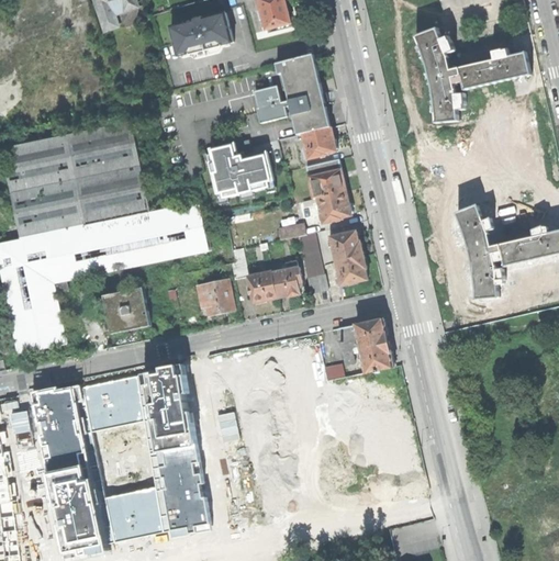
[(92,0),(103,30),(116,26),(112,14),(135,7),(132,0),(92,0)]
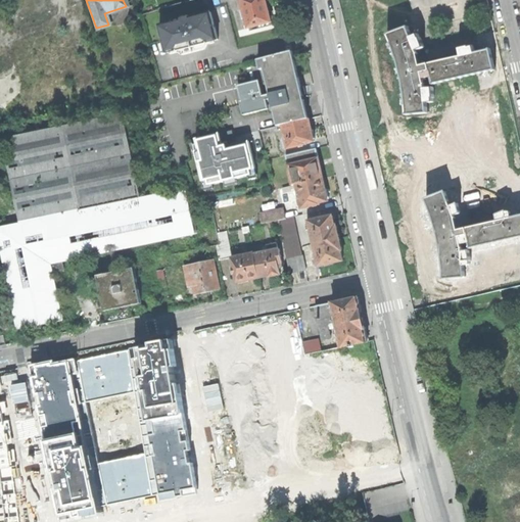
[(243,16),(245,27),(269,20),(265,7),(263,0),(238,0),(240,8),(237,8),(240,17),(243,16)]
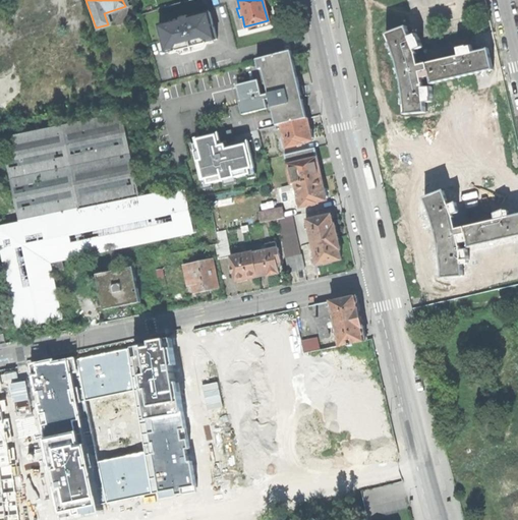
[(157,23),(163,51),(208,41),(215,39),(208,11),(186,16),(185,14),(178,16),(179,18),(157,23)]
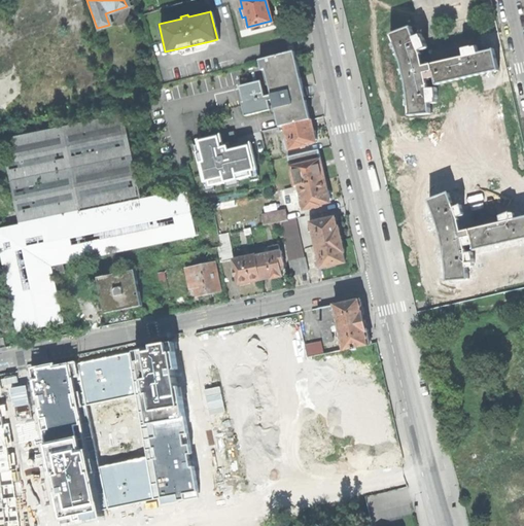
[(379,30),(394,116),(429,110),(428,102),(438,100),(433,80),(495,70),(491,45),(475,48),(474,43),(446,47),(448,57),(407,64),(405,51),(425,48),(422,31),(412,33),(410,25),(379,30)]
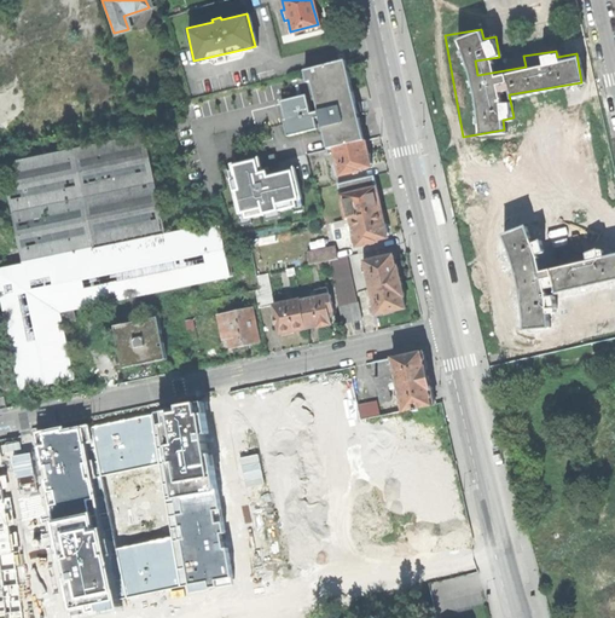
[(309,80),(326,148),(331,146),(334,145),(363,139),(352,93),(343,59),(302,69),(305,80),(309,80)]
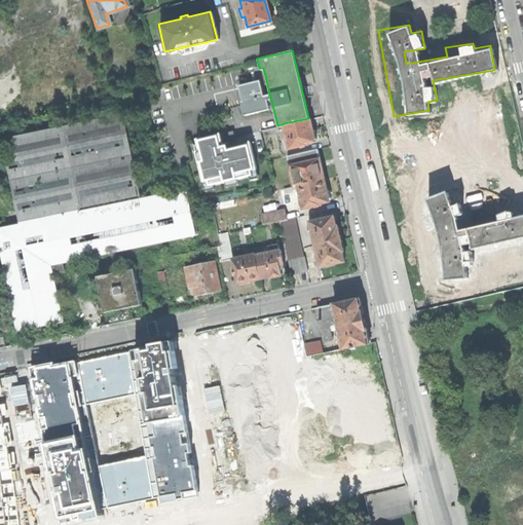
[(121,113),(61,125),(79,212),(140,198),(136,181),(121,113)]
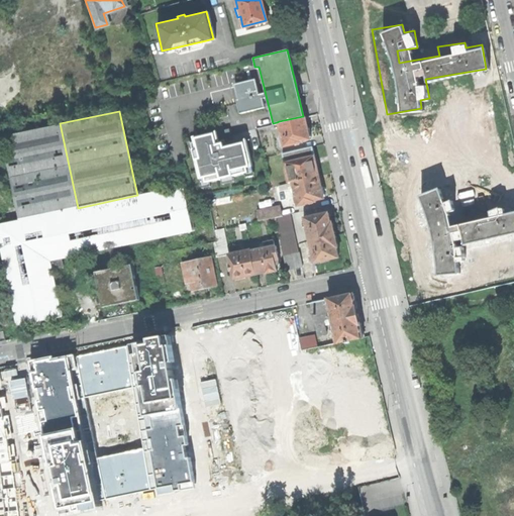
[(280,136),(282,144),(285,144),(286,144),(300,141),(300,139),(308,137),(308,136),(309,135),(308,131),(307,127),(306,127),(303,116),(279,121),(283,135),(280,136)]
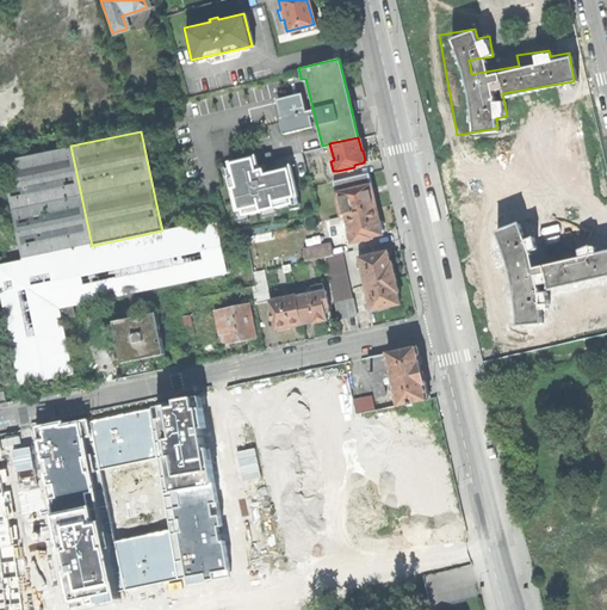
[(319,153),(328,151),(327,145),(322,146),(307,149),(309,156),(319,154),(319,153)]
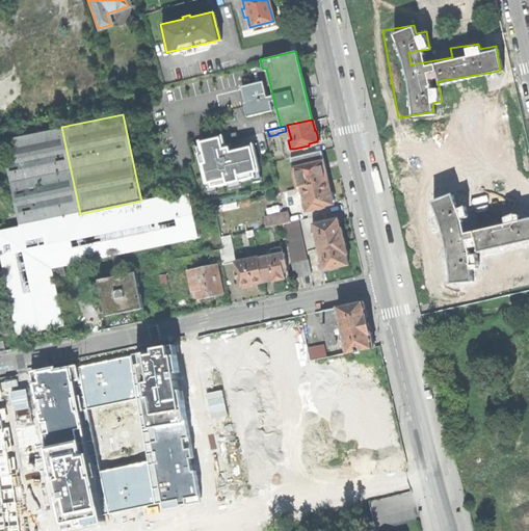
[(0,140),(19,227),(80,214),(61,127),(0,140)]
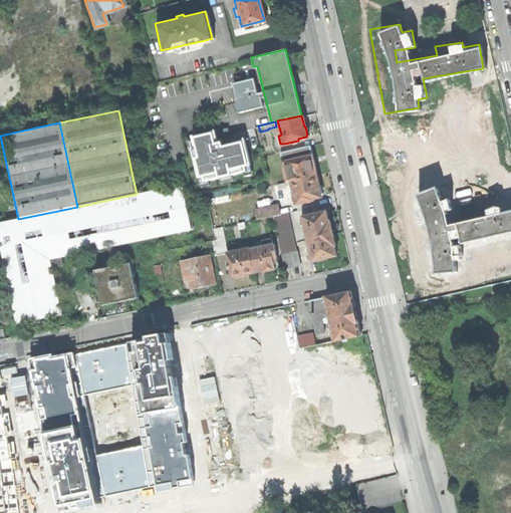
[(202,176),(203,181),(245,171),(244,166),(249,165),(242,138),(222,143),(221,138),(228,137),(226,127),(212,131),(212,130),(190,136),(191,140),(186,142),(189,153),(191,152),(197,177),(202,176)]
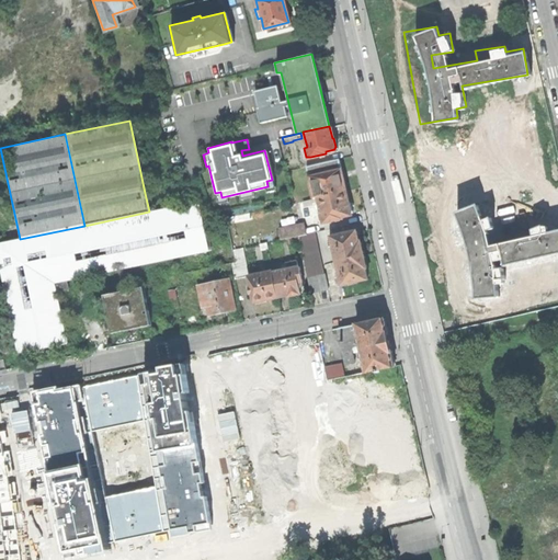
[(304,166),(311,197),(316,196),(343,190),(340,173),(337,158),(304,166)]
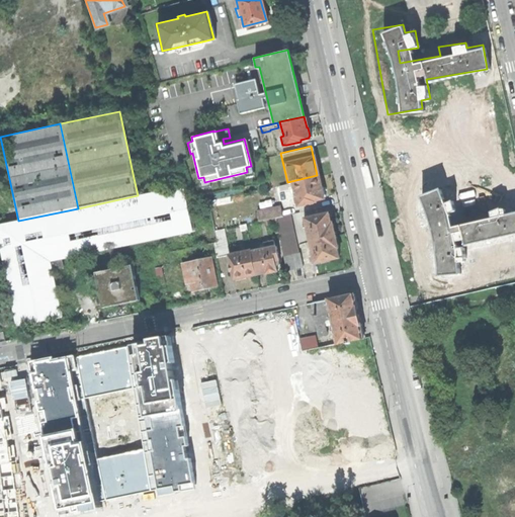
[(157,174),(134,178),(138,195),(160,190),(157,174)]
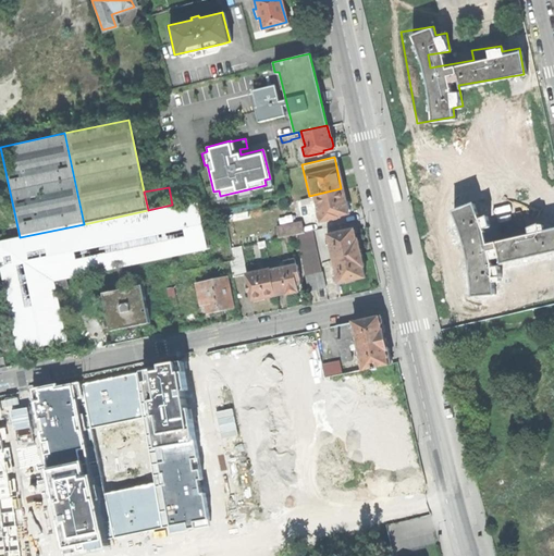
[(344,201),(341,188),(314,195),(316,207),(319,218),(319,221),(339,217),(339,214),(347,213),(346,210),(347,210),(346,205),(345,200),(344,201)]
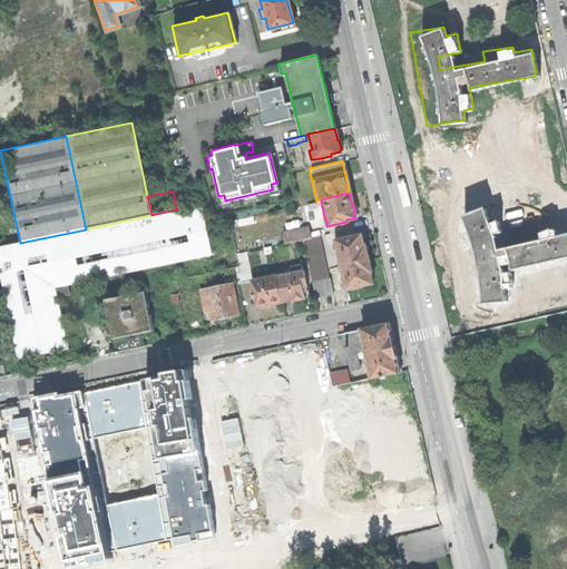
[(0,274),(18,357),(66,347),(64,335),(62,326),(57,300),(54,287),(65,285),(198,256),(209,254),(205,229),(199,205),(176,209),(152,215),(86,229),(20,243),(0,246),(0,274)]
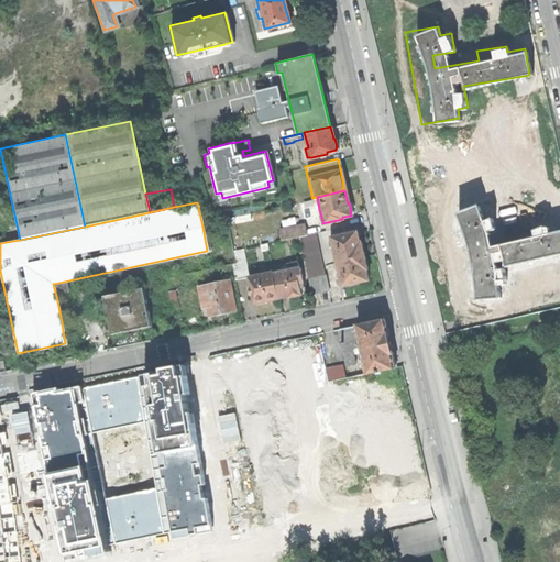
[(503,265),(559,253),(559,223),(518,232),(519,238),(475,248),(473,234),(495,229),(492,215),(482,217),(480,202),(442,210),(462,302),(500,295),(497,283),(506,282),(503,265)]
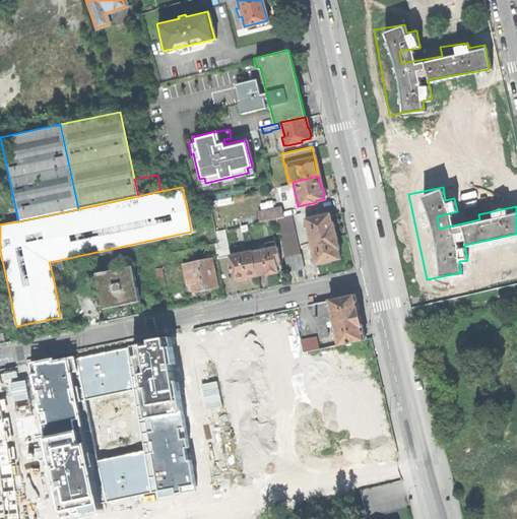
[(274,217),(281,215),(280,207),(256,212),(258,221),(274,217)]
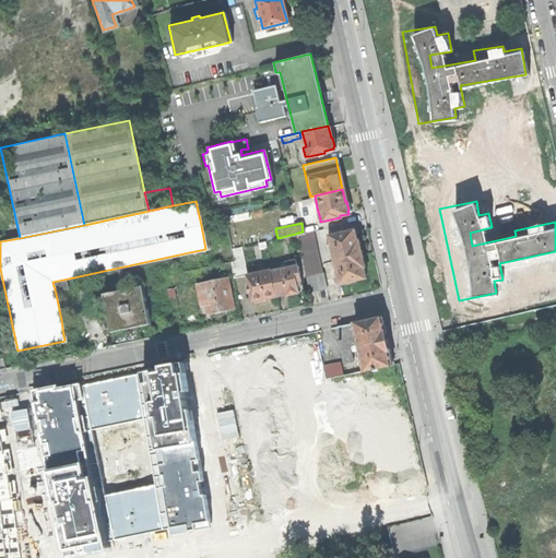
[(205,249),(194,251),(198,254),(210,251),(212,247),(208,224),(201,225),(205,249)]
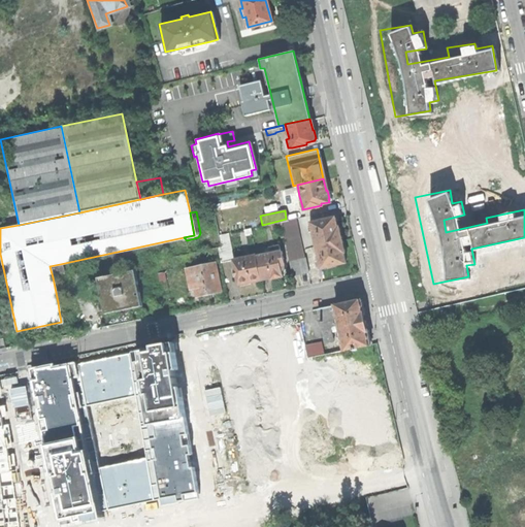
[(316,238),(317,243),(340,238),(339,231),(338,226),(336,227),(334,217),(309,222),(310,224),(312,230),(314,238),(316,238)]
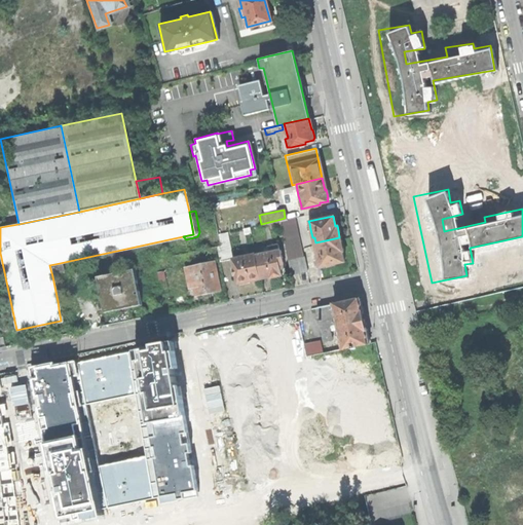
[(277,220),(286,259),(300,256),(292,217),(285,218),(277,220)]
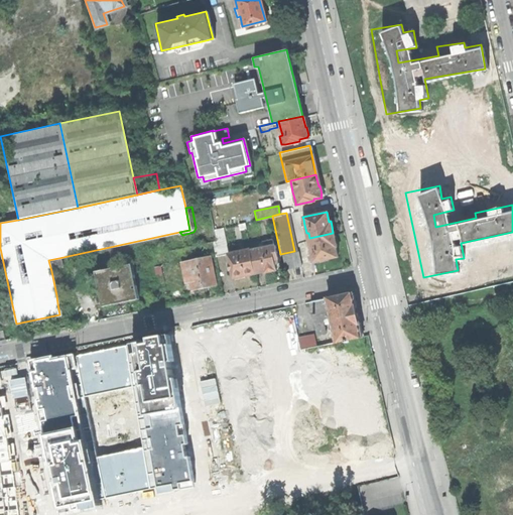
[(214,256),(226,253),(221,227),(213,228),(215,241),(211,242),(214,256)]
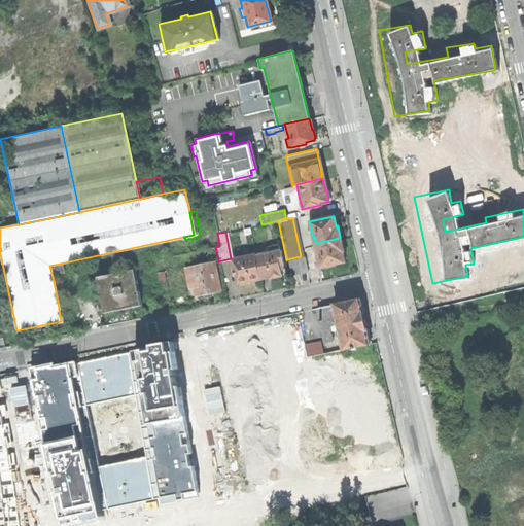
[(316,250),(319,267),(344,261),(341,251),(343,251),(342,245),(340,238),(316,243),(317,250),(316,250)]
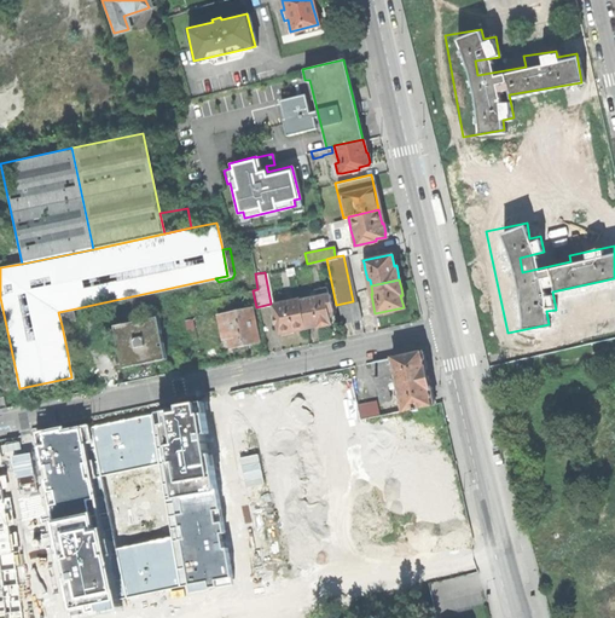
[(299,300),(303,328),(315,324),(315,327),(323,324),(329,323),(328,318),(332,317),(328,293),(326,294),(324,287),(313,289),(314,293),(314,296),(309,298),(299,300)]
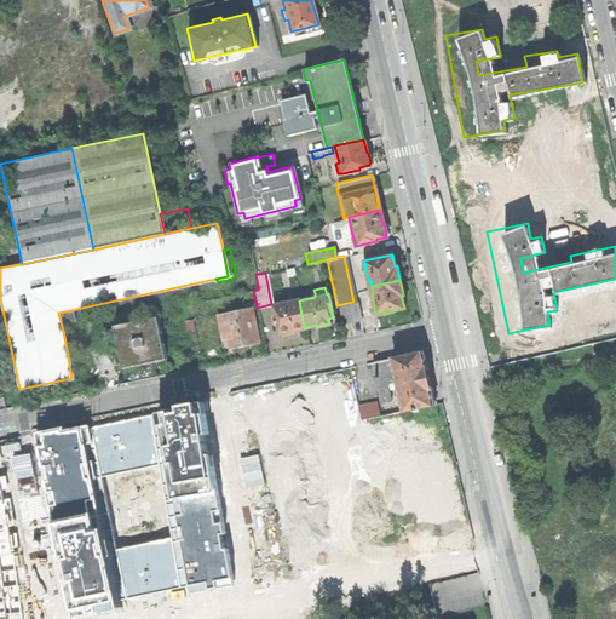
[(291,331),(304,328),(299,301),(298,299),(288,302),(287,301),(271,304),(274,315),(272,316),(274,324),(275,324),(277,336),(287,333),(291,332),(291,331)]
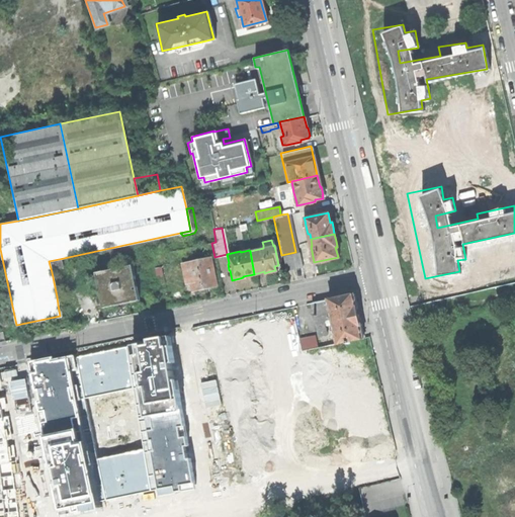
[(281,255),(284,268),(301,265),(298,254),(295,252),(281,255)]
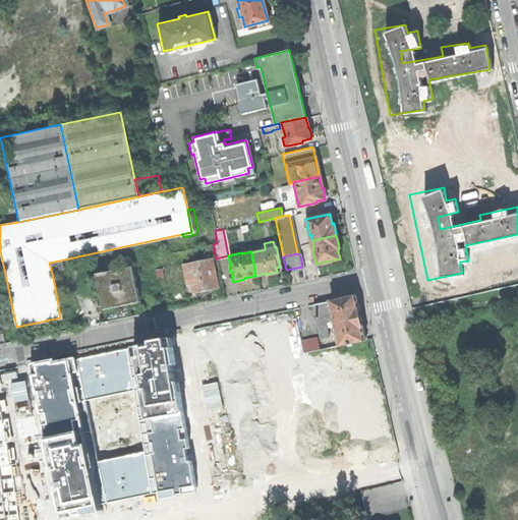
[(191,282),(192,290),(204,288),(214,285),(209,260),(182,266),(185,283),(191,282)]
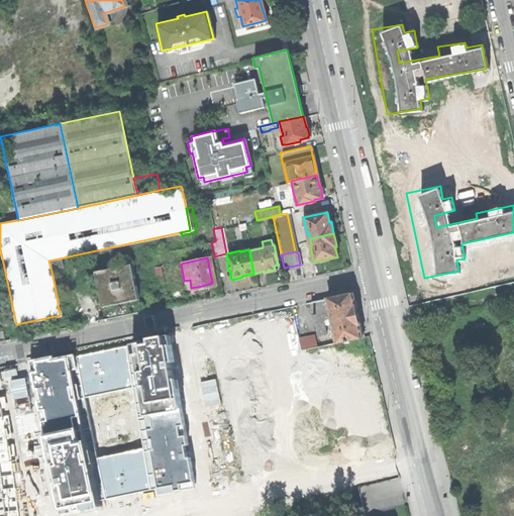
[(48,261),(52,272),(61,270),(59,259),(48,261)]
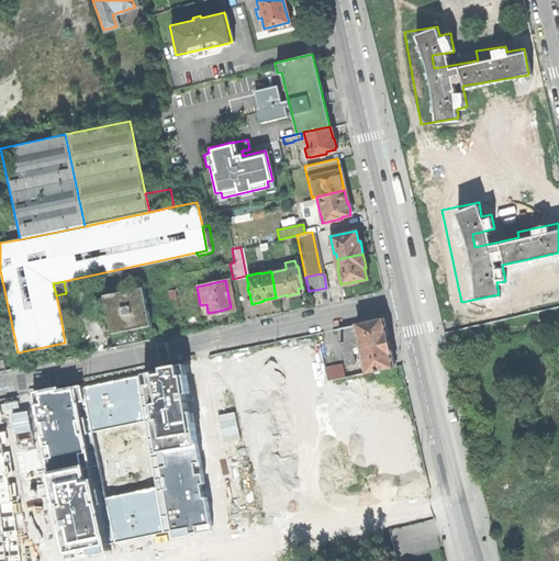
[(102,294),(110,333),(132,328),(149,325),(142,287),(102,294)]
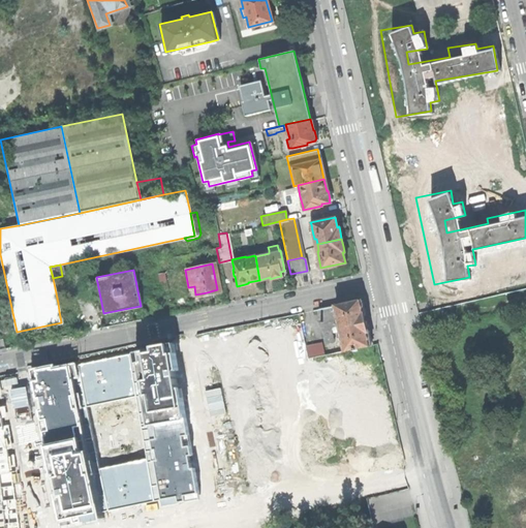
[(360,300),(316,309),(321,331),(330,330),(331,327),(337,325),(338,330),(342,351),(369,346),(367,333),(364,321),(360,300)]
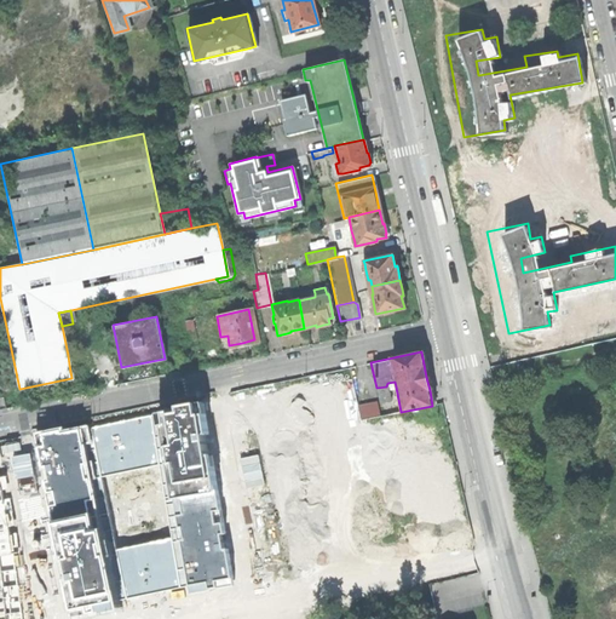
[(386,387),(376,388),(379,402),(389,400),(386,389),(386,387)]
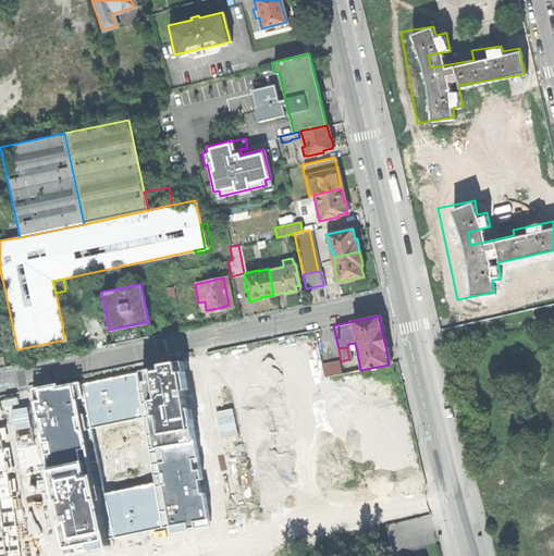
[(322,362),(325,377),(343,373),(340,360),(339,359),(322,362)]
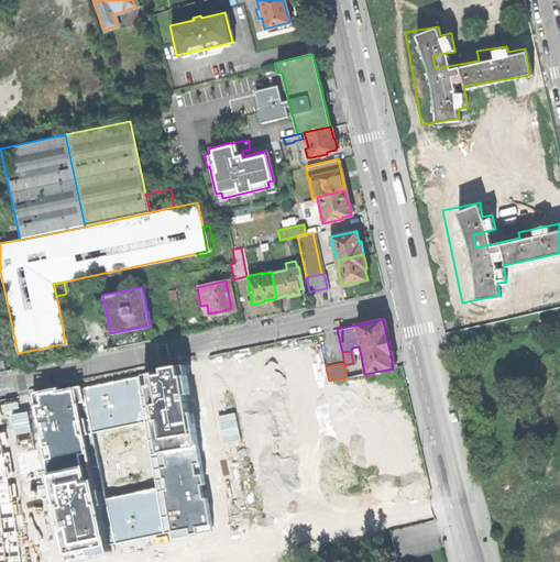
[(50,481),(63,551),(210,522),(179,364),(32,393),(37,418),(40,418),(43,433),(34,436),(44,482),(50,481)]
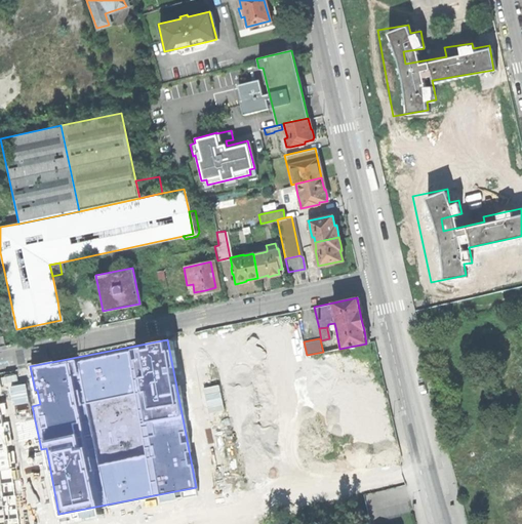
[(0,523),(15,523),(10,481),(0,428),(0,523)]
